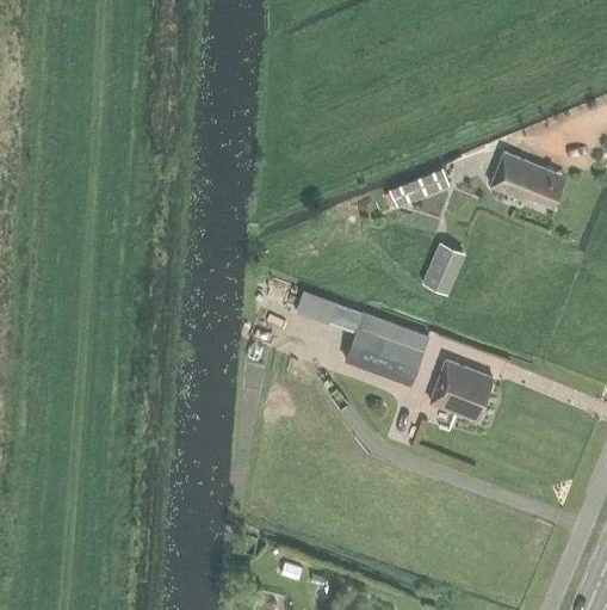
[(507,152),(495,184),(494,186),(526,199),(528,195),(556,205),(567,176),(507,152)]
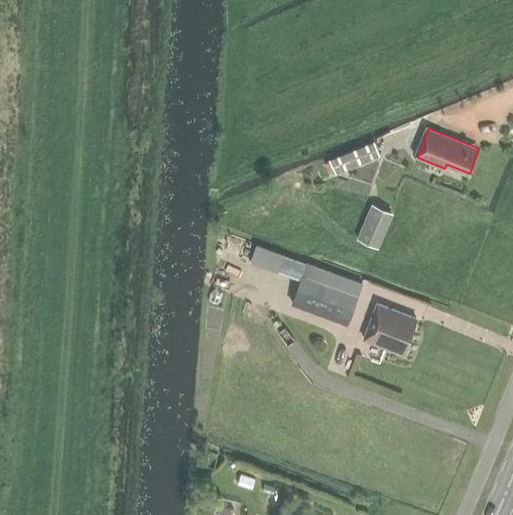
[(381,154),(376,141),(332,158),(337,171),(381,154)]
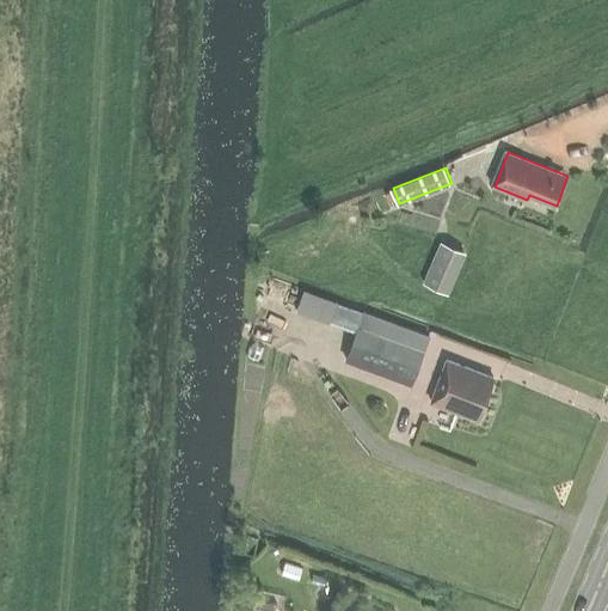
[(468,251),(443,239),(423,280),(448,292),(468,251)]
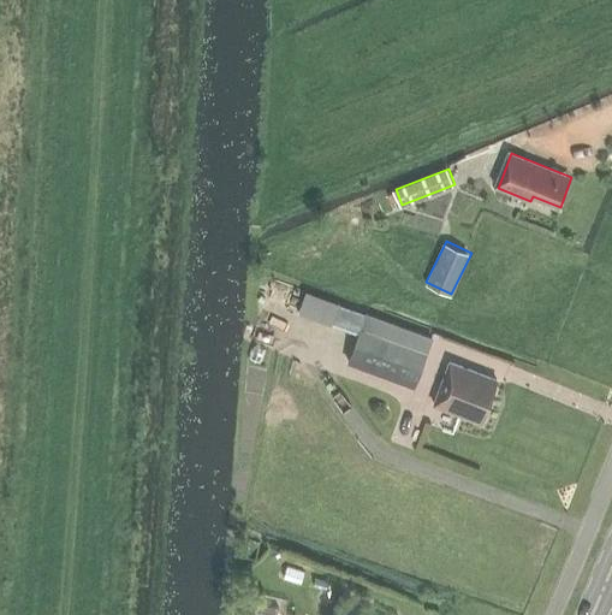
[(360,335),(367,315),(343,306),(336,325),(360,335)]
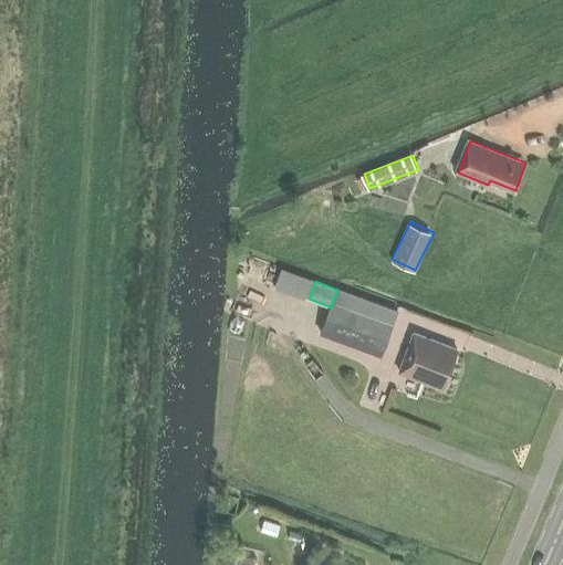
[(396,311),(337,290),(323,331),(382,353),(396,311)]
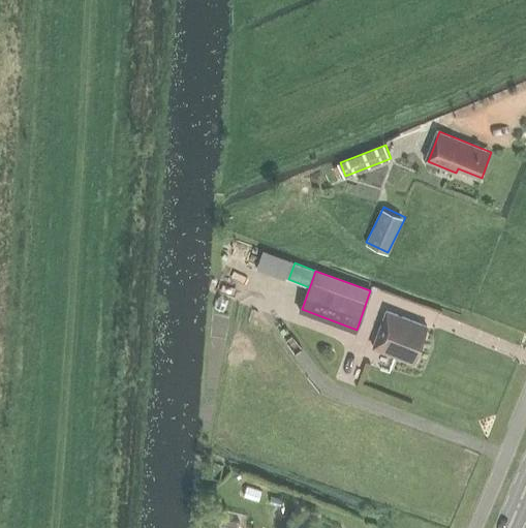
[(429,325),(385,309),(371,347),(413,364),(429,325)]
